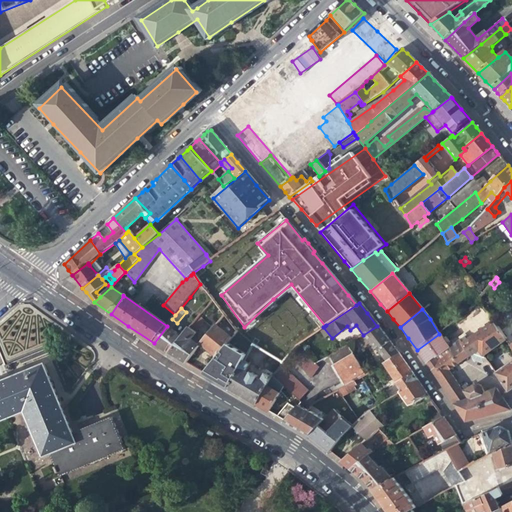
[(204,320),(199,317),(196,321),(195,322),(199,326),(204,320)]
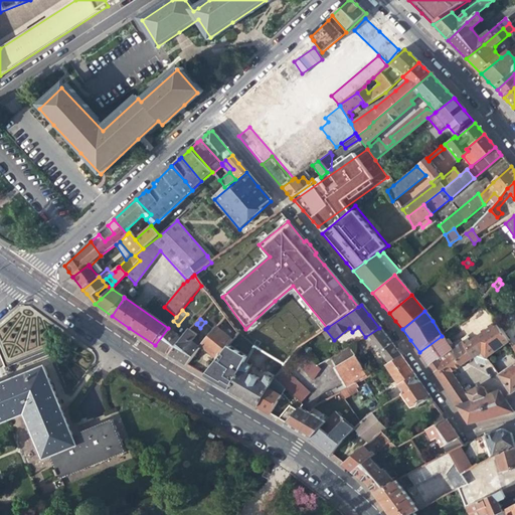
[(195,333),(200,328),(196,324),(191,330),(195,333)]
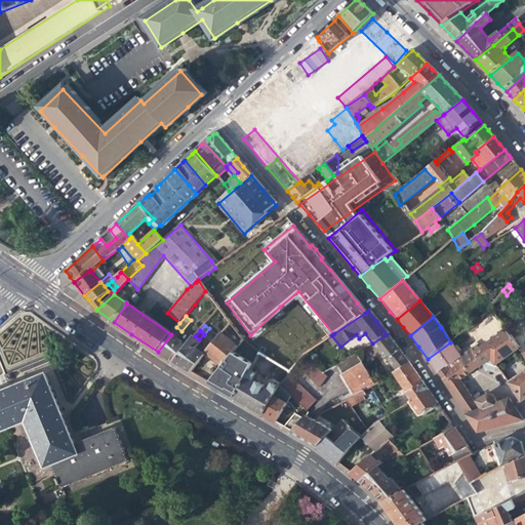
[(505,330),(482,347),(490,358),(495,365),(517,349),(505,330)]
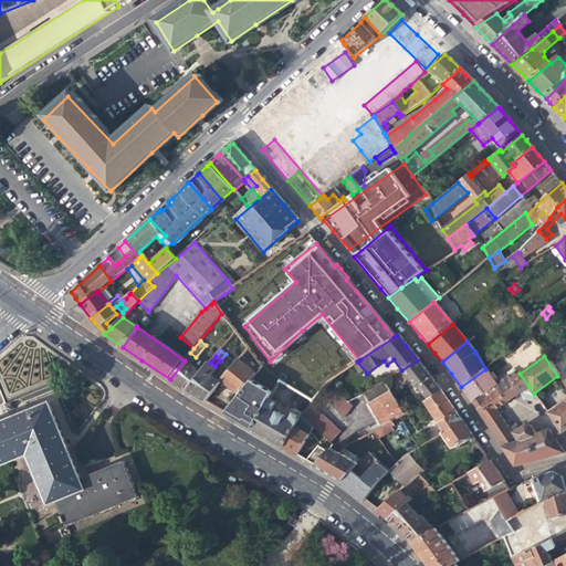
[(185,359),(185,360),(170,379),(178,385),(187,390),(201,373),(185,359)]
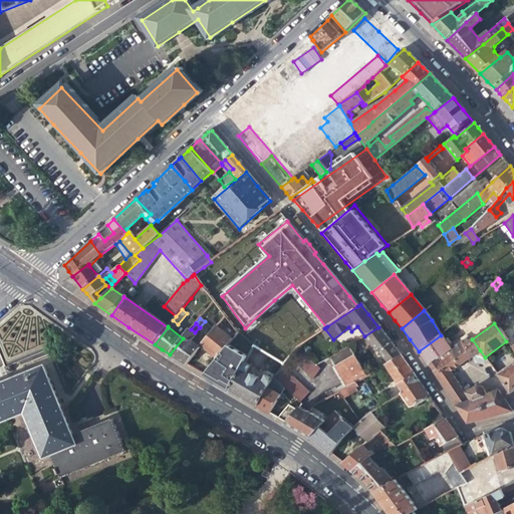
[(209,352),(216,357),(223,349),(230,341),(216,327),(201,346),(209,352)]
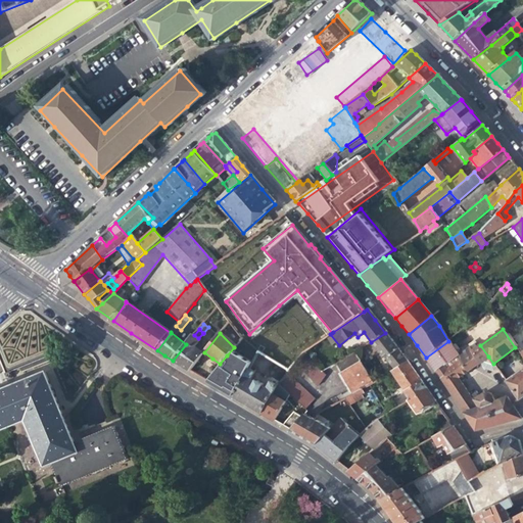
[(396,347),(385,333),(371,342),(383,358),(388,354),(389,357),(398,350),(396,347)]
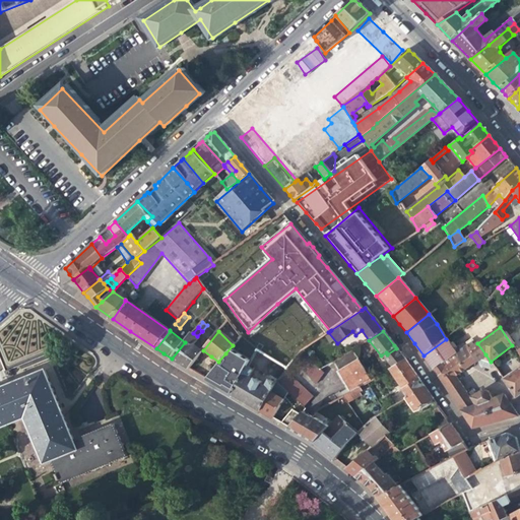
[(197,336),(193,333),(185,342),(172,359),(182,365),(189,369),(202,351),(194,345),(199,338),(197,336)]
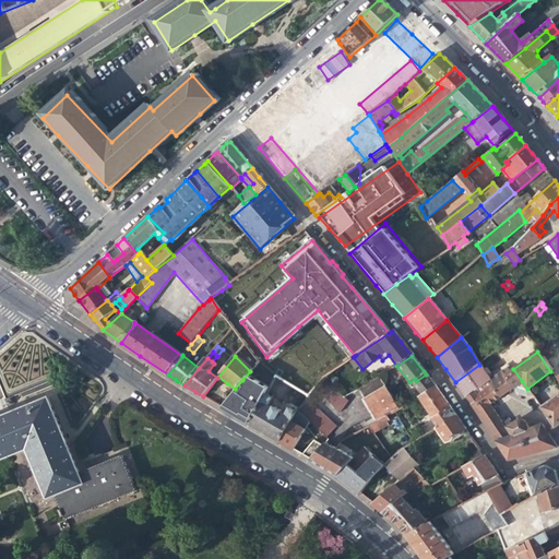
[(487,377),(479,365),(455,382),(460,389),(465,397),(477,389),(475,387),(487,377)]
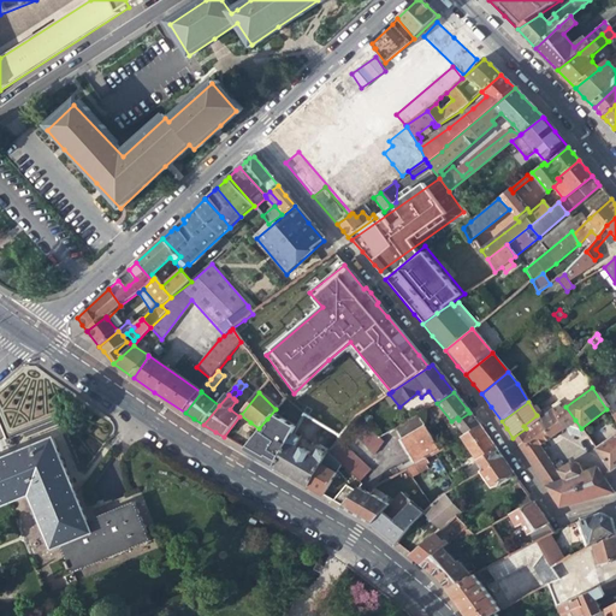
[(566,427),(575,420),(566,407),(556,413),(566,427)]
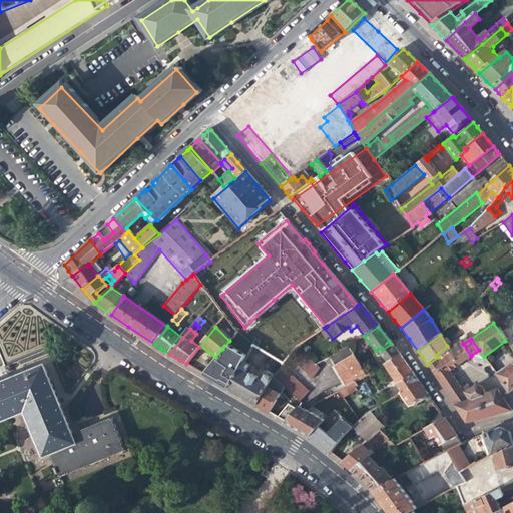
[(160,363),(164,358),(139,340),(135,346),(160,363)]
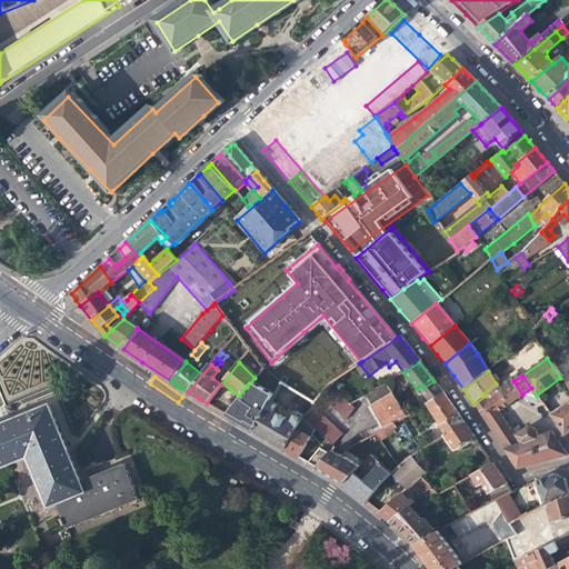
[(247,428),(255,432),(277,391),(255,378),(225,415),(232,419),(238,422),(239,423),(246,427),(247,428)]
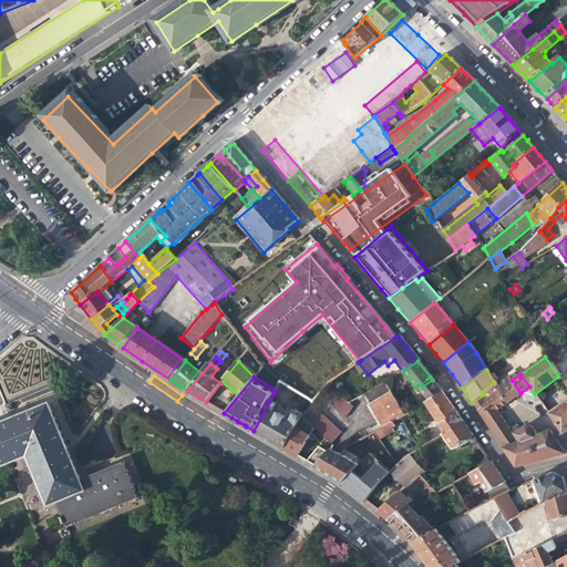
[(495,411),(521,393),(512,380),(509,377),(497,384),(501,389),(486,399),(484,394),(472,403),(516,467),(566,454),(556,440),(548,431),(517,443),(495,411)]
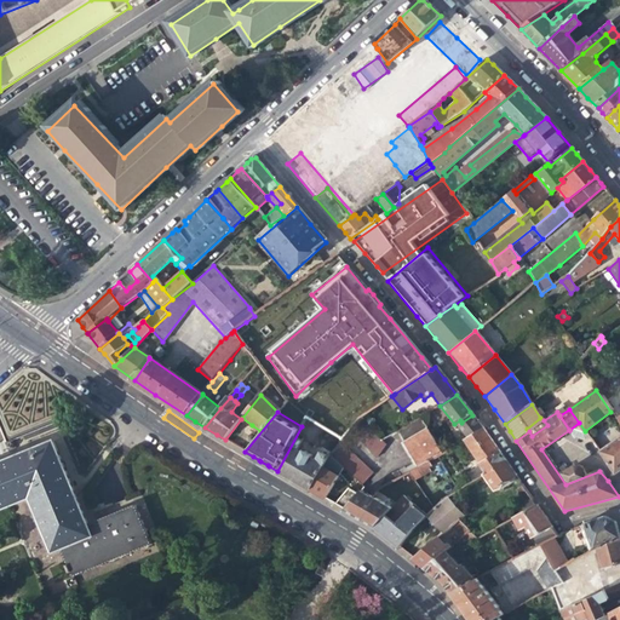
[(406,475),(408,472),(424,464),(430,460),(436,457),(442,453),(420,418),(397,432),(402,441),(417,464),(413,465),(403,471),(406,475)]
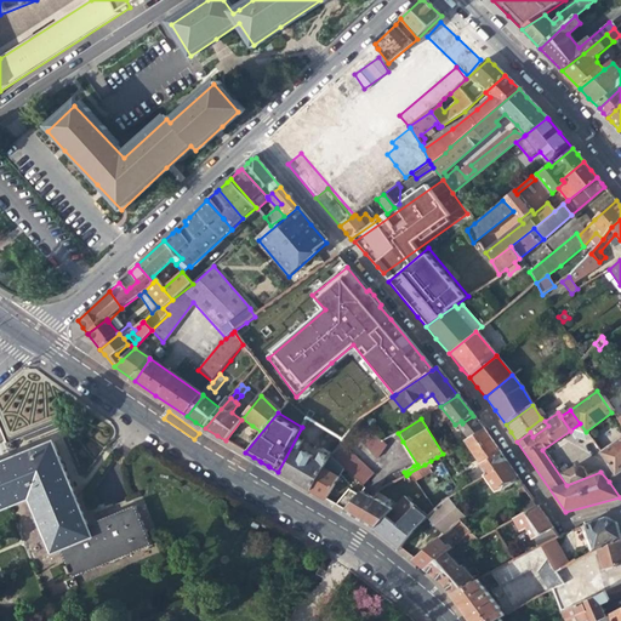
[(379,442),(358,421),(349,434),(375,459),(383,446),(379,442)]
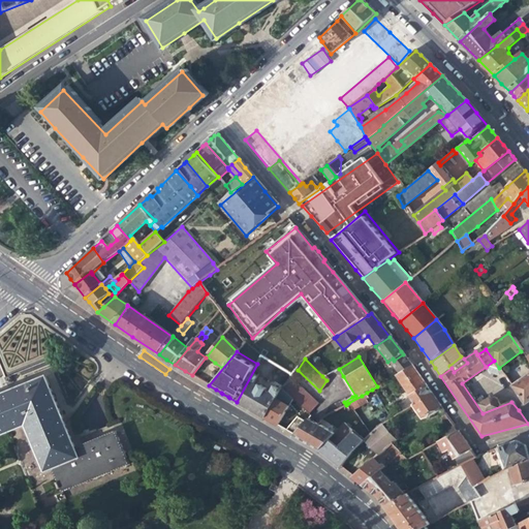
[(393,369),(397,375),(412,366),(407,360),(393,369)]
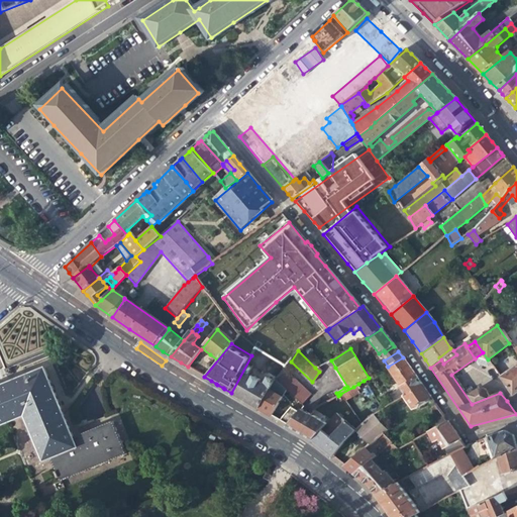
[(488,359),(483,352),(475,358),(480,365),(487,366),(490,364),(488,359)]
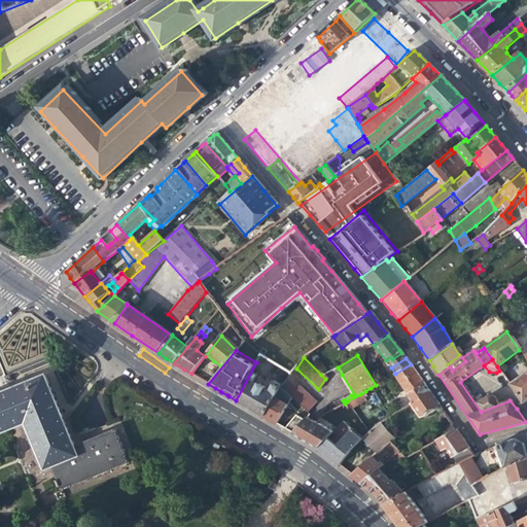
[(393,375),(407,394),(423,383),(417,375),(411,364),(395,374),(393,375)]
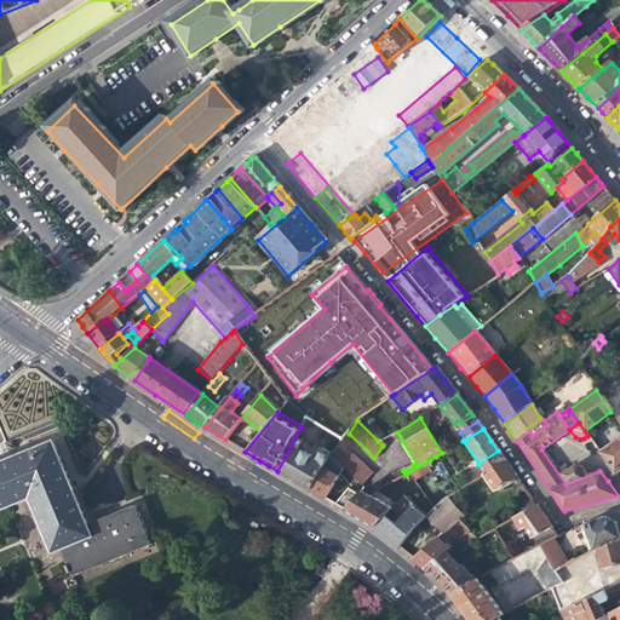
[(615,475),(619,471),(619,436),(600,452),(615,475)]
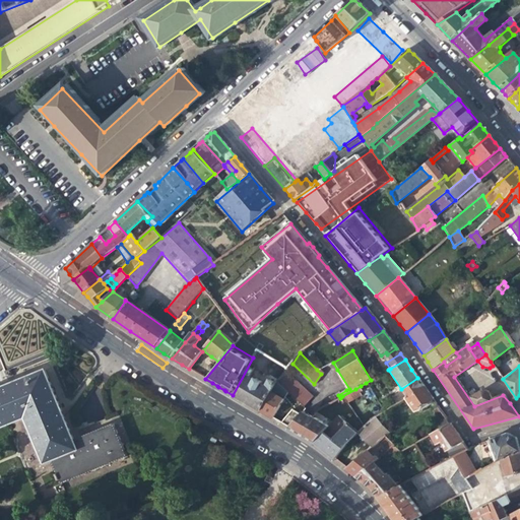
[(253,372),(247,368),(246,370),(233,395),(246,403),(259,411),(270,393),(271,391),(275,386),(268,381),(264,389),(260,386),(260,383),(255,380),(253,381),(249,379),(253,372)]
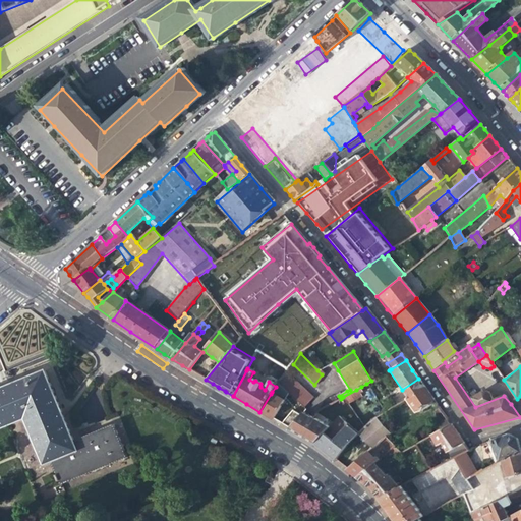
[(335,372),(347,391),(350,390),(338,370),(335,372)]
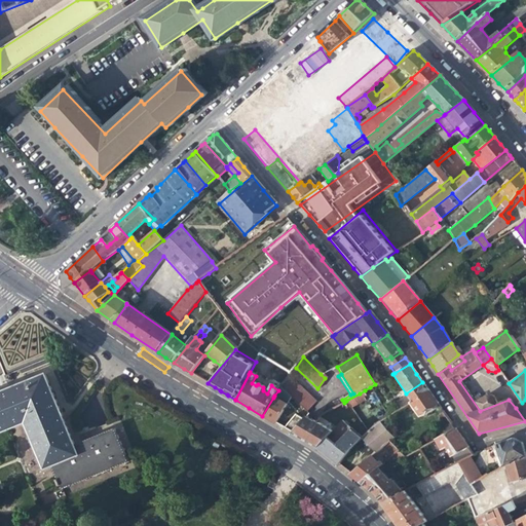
[(0,431),(26,422),(45,468),(52,465),(59,479),(57,480),(59,486),(61,485),(63,490),(129,462),(116,428),(74,446),(62,416),(45,376),(3,393),(0,395),(0,431)]
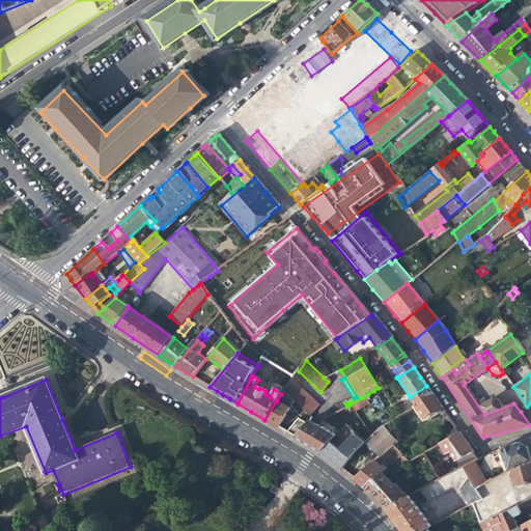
[(290,383),(281,394),(294,404),(308,417),(317,407),(290,383)]
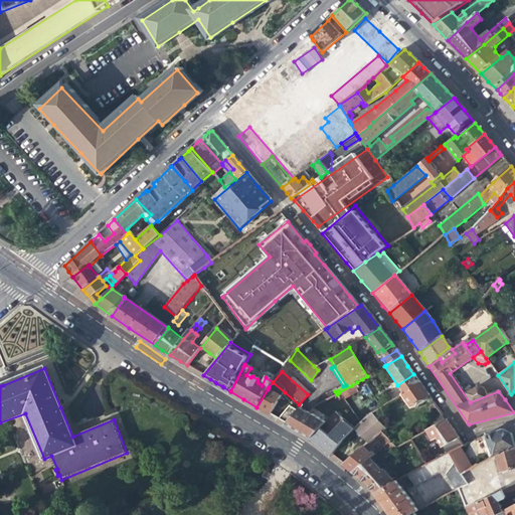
[(411,406),(428,395),(420,384),(413,374),(397,385),(403,394),(411,406)]
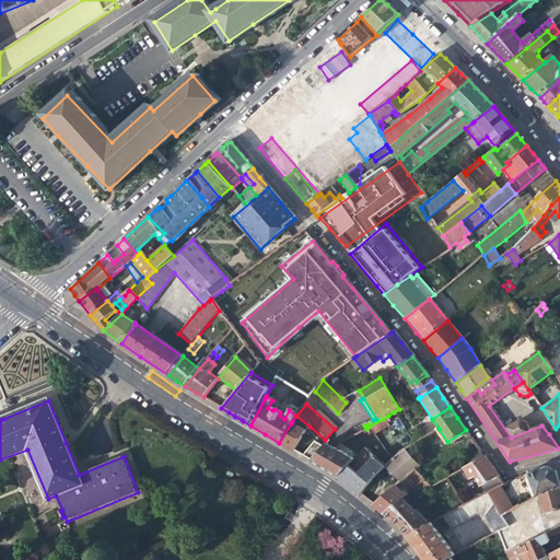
[(307,430),(310,427),(296,416),(292,421),(307,430)]
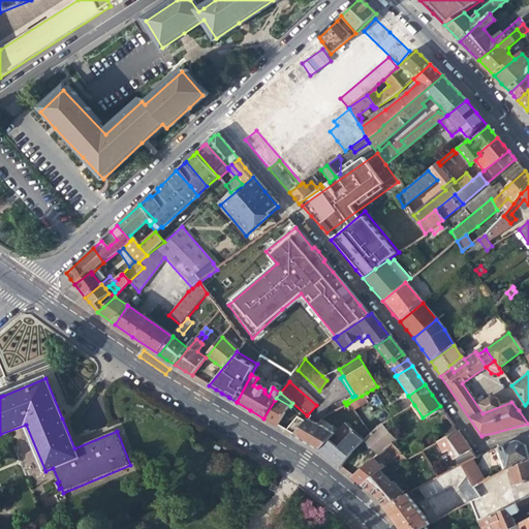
[(366,402),(362,396),(348,403),(352,410),(366,402)]
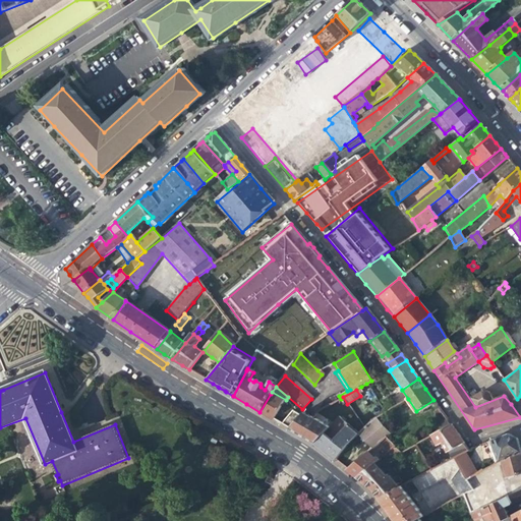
[(397,405),(408,399),(402,390),(391,399),(397,405)]
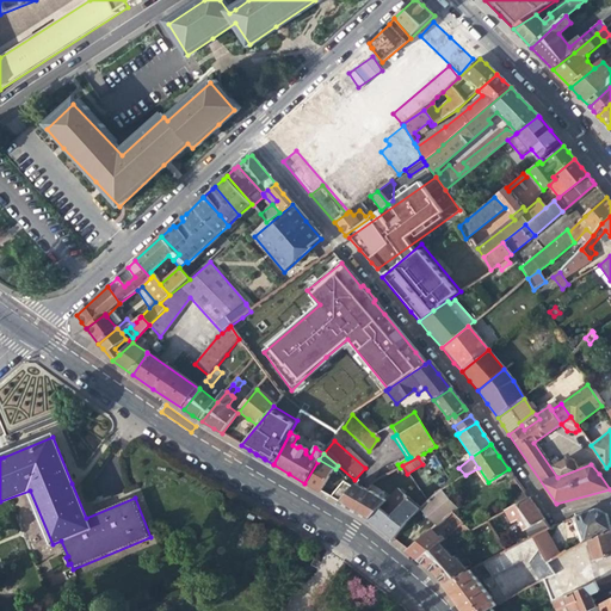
[(333,471),(318,462),(304,483),(310,486),(320,493),(333,471)]
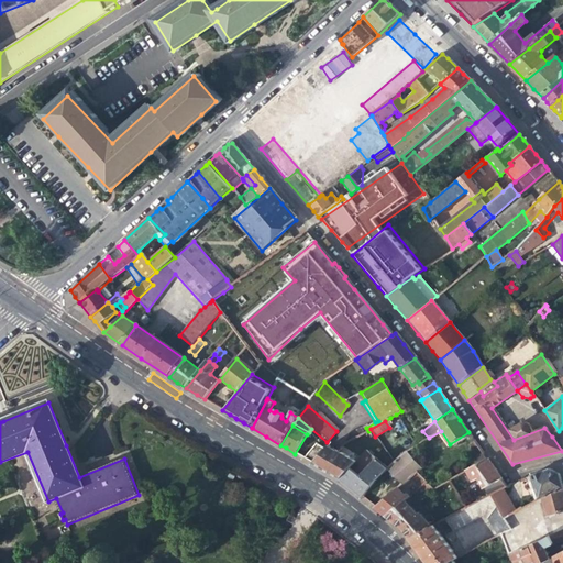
[(346,435),(350,441),(361,434),(357,430),(346,435)]
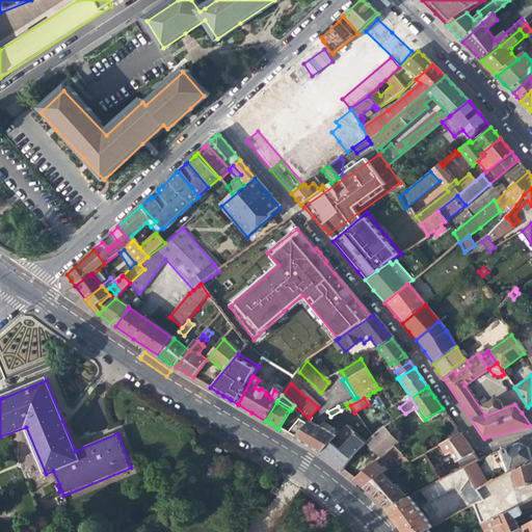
[(317,420),(314,417),(296,439),(299,441),(303,444),(321,454),(331,443),(340,450),(353,434),(345,426),(339,432),(317,420)]
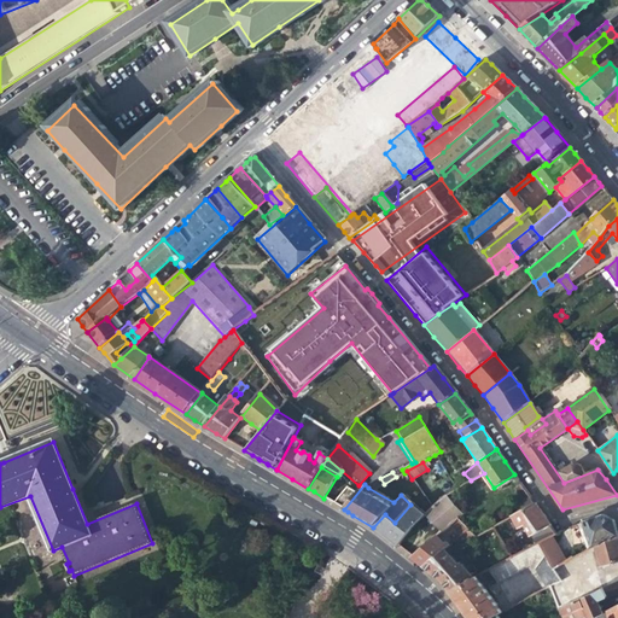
[(513,507),(517,513),(534,503),(520,484),(514,489),(522,501),(513,507)]
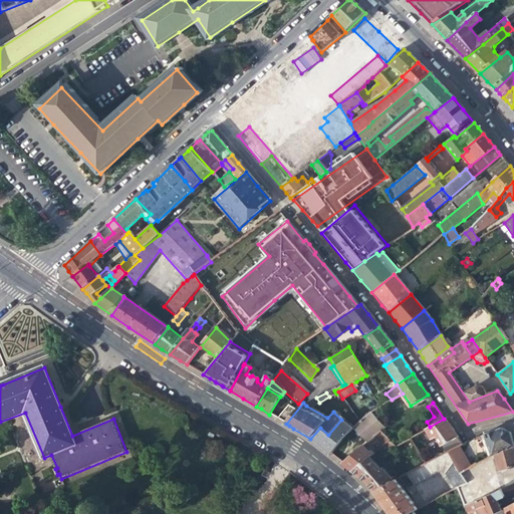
[(278,420),(286,424),(296,411),(288,407),(278,420)]
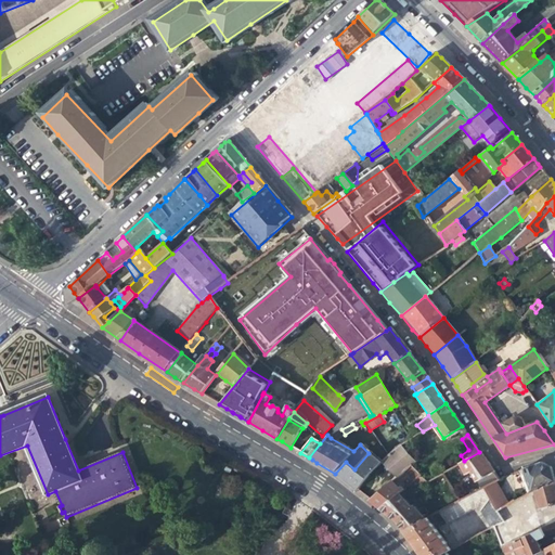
[(384,461),(399,475),(403,472),(410,465),(415,462),(400,446),(395,449),(384,461)]
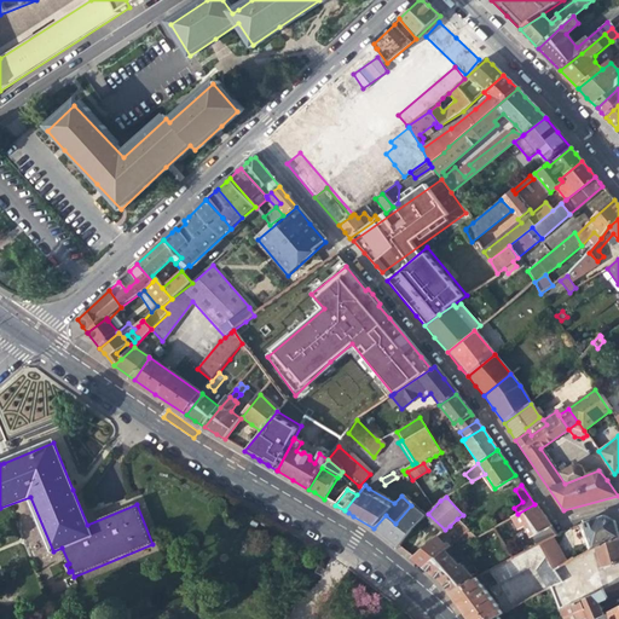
[(524,526),(536,545),(537,544),(550,537),(555,534),(543,515),(534,504),(518,514),(512,518),(518,530),(524,526)]
